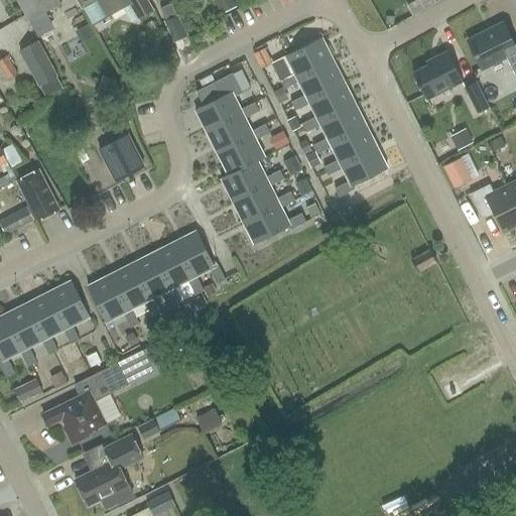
[(53,25),(45,9),(59,2),(58,0),(17,0),(36,35),(53,25)]
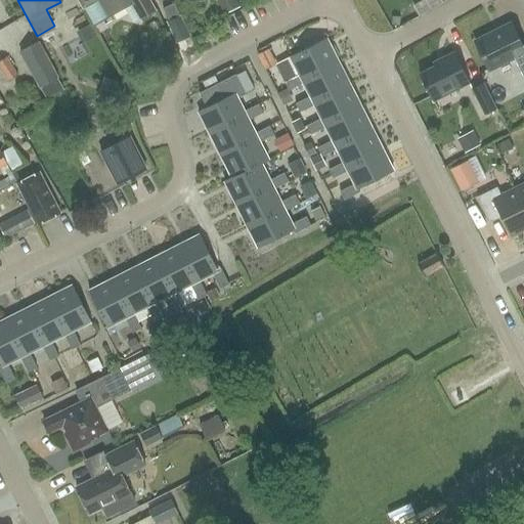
[(78,0),(92,26),(126,7),(134,23),(157,10),(150,0),(78,0)]
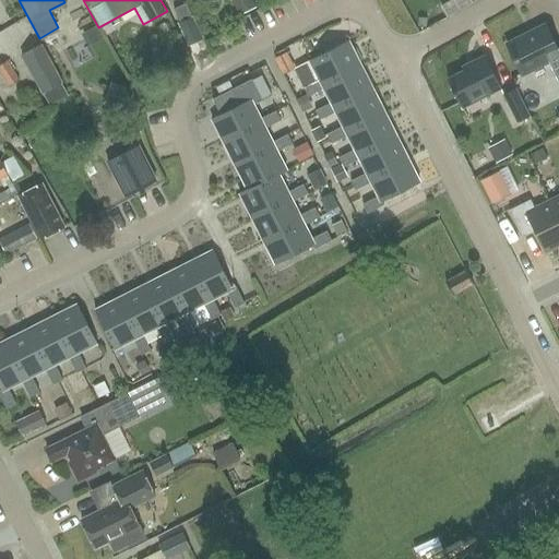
[(232,0),(240,16),(257,8),(252,0),(232,0)]
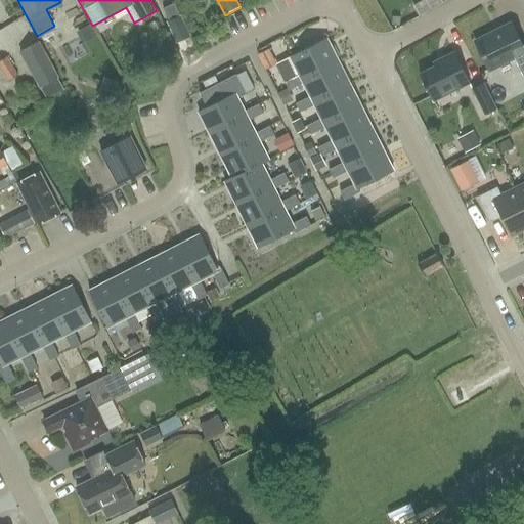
[(190,35),(181,15),(167,23),(176,42),(190,35)]
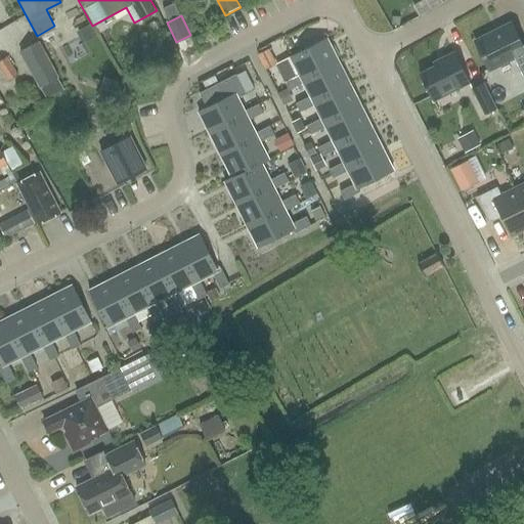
[(515,57),(523,74),(523,47),(512,24),(476,42),(489,70),(515,57)]
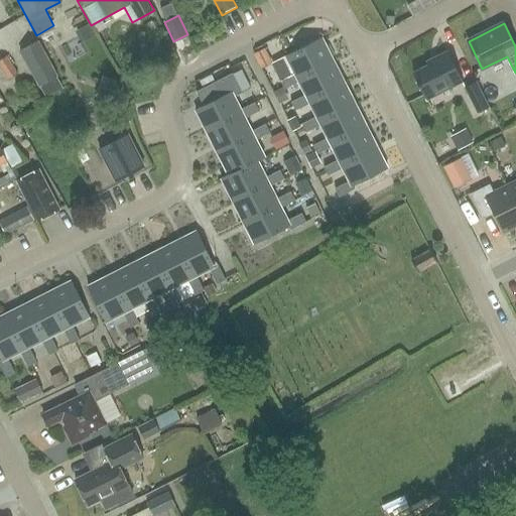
[(295,74),(281,81),(285,89),(299,82),(297,79),(334,60),(323,37),(286,55),(295,74)]
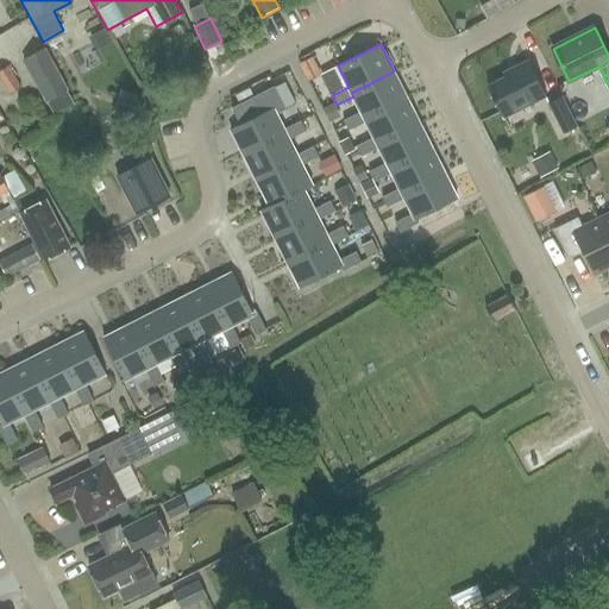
[(43,50),(22,62),(44,102),(45,102),(54,115),(73,105),(43,50)]
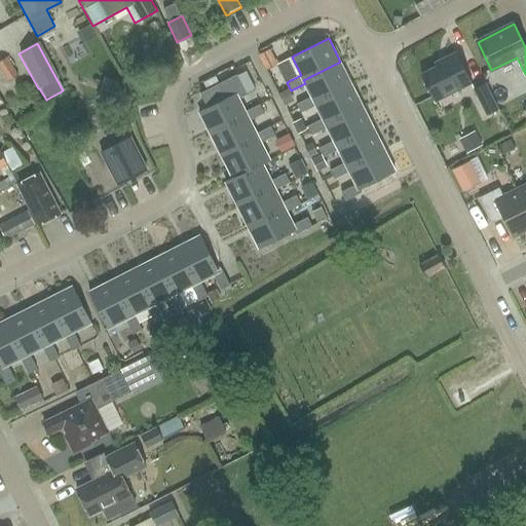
[(275,61),(270,50),(260,55),(265,66),(275,61)]
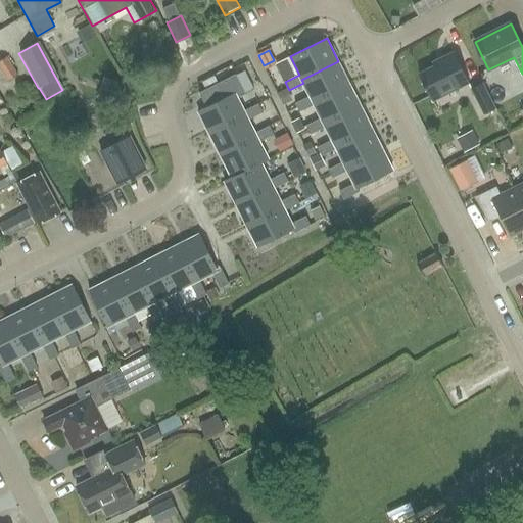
[(420,74),(433,101),(469,83),(454,52),(440,59),(442,62),(420,74)]
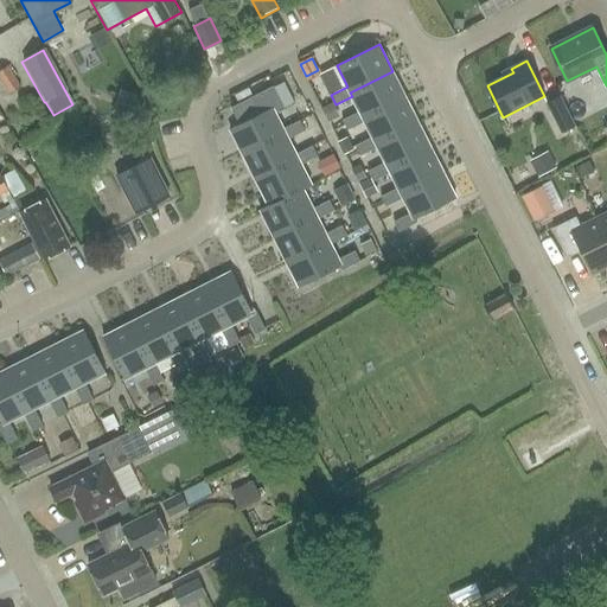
[(6,66),(0,70),(0,81),(8,94),(19,88),(6,66)]
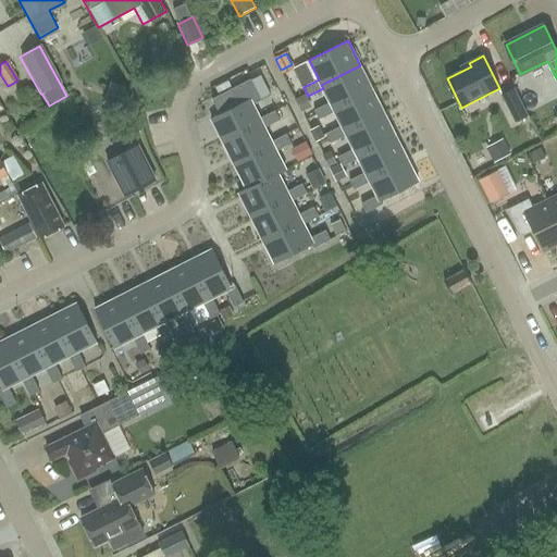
[(331,102),(314,110),(320,120),(335,112),(333,108),(372,88),(360,65),(321,85),(323,88),(331,102)]
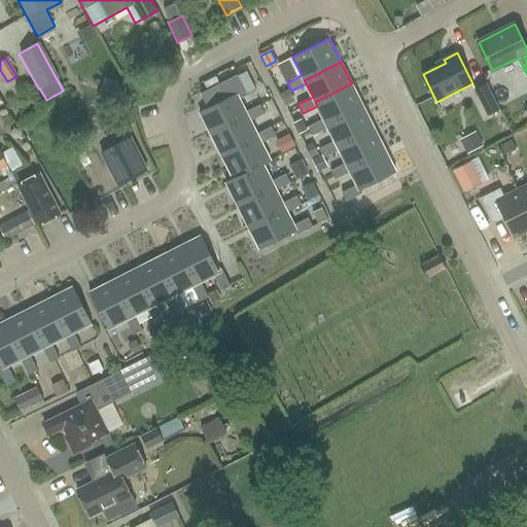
[(249,117),(251,120),(266,113),(261,105),(246,112),(240,99),(248,95),(247,94),(254,91),(248,78),(241,82),(238,75),(201,94),(208,108),(200,112),(212,136),(249,117)]
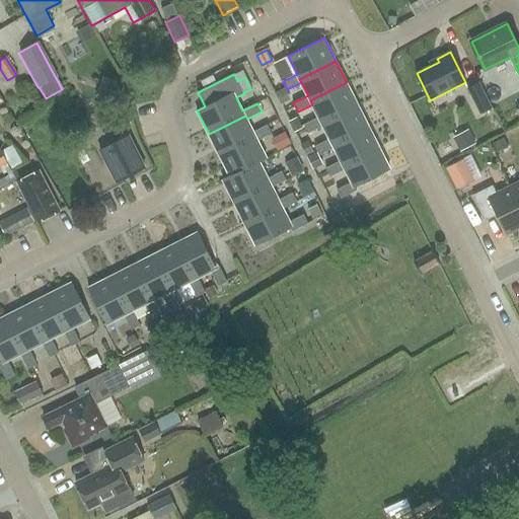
[(96,98),(119,105),(125,83),(102,77),(96,98)]
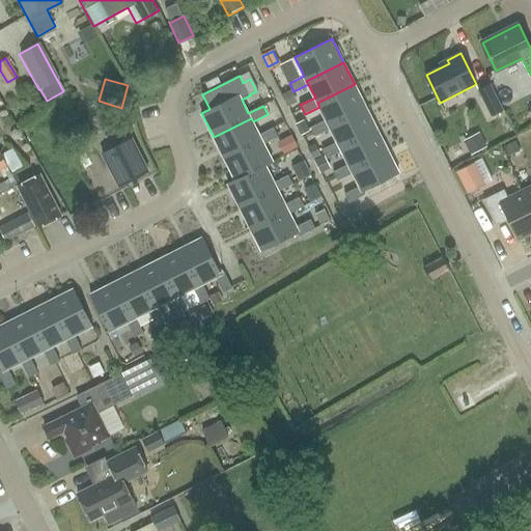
[(327,120),(311,128),(316,136),(331,129),(329,126),(366,107),(355,84),(317,103),(319,107),(327,120)]
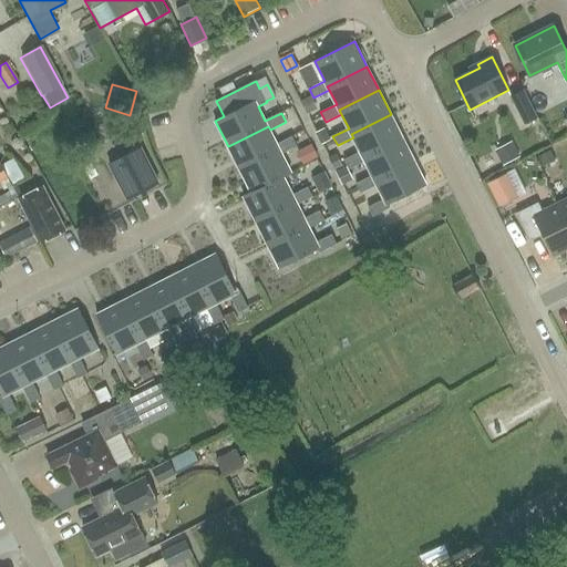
[(524,124),(537,117),(524,91),(511,98),(524,124)]
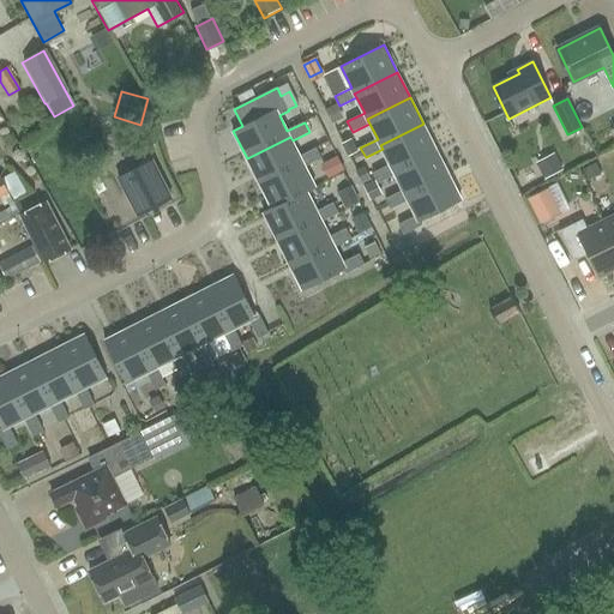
[(342,119),(336,107),(326,112),(333,124),(342,119)]
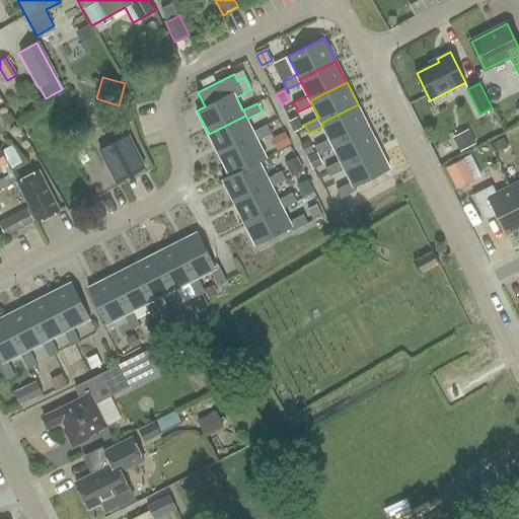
[(329,139),(315,146),(319,155),(335,148),(332,144),(369,126),(358,104),(321,123),(323,126),(329,139)]
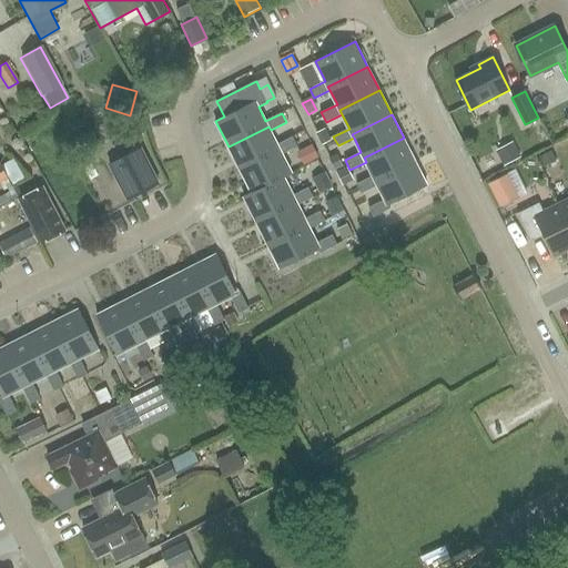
[(269,127),(229,146),(241,170),(281,150),(282,154),(298,146),(293,137),(277,144),(271,130),(269,127)]
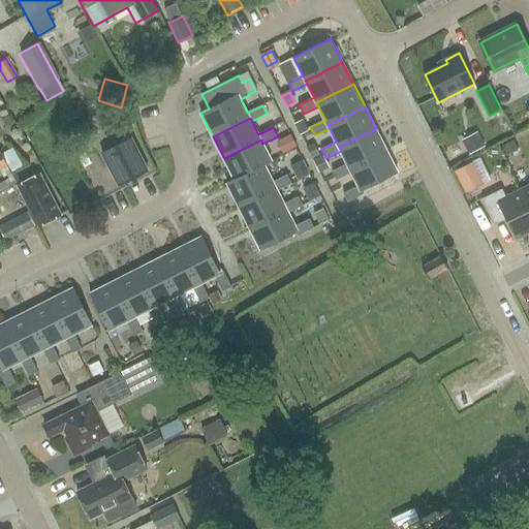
[(309,131),(303,120),(294,124),(301,135),(309,131)]
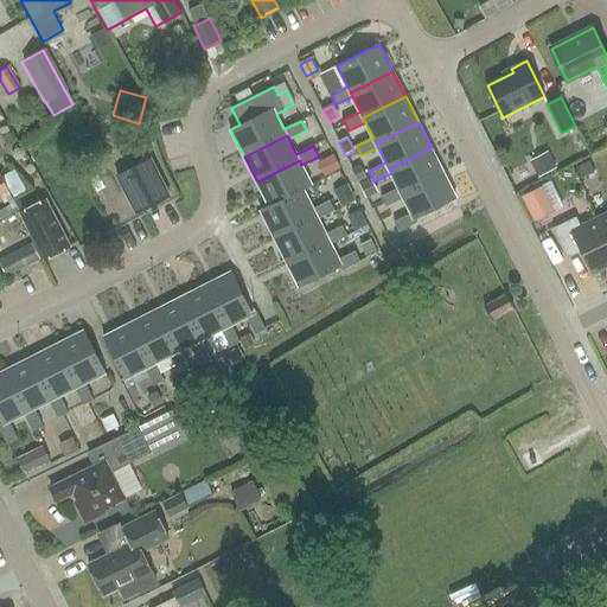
[(398,187),(382,197),(387,206),(404,198),(402,195),(445,172),(432,147),(389,168),(391,173),(398,187)]
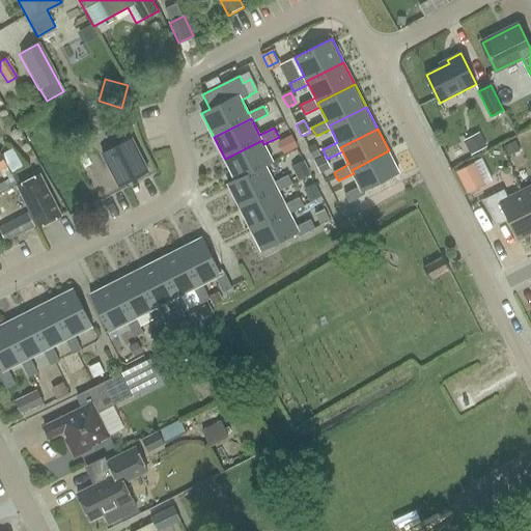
[(475,150),(491,143),(483,130),(469,137),(475,150)]
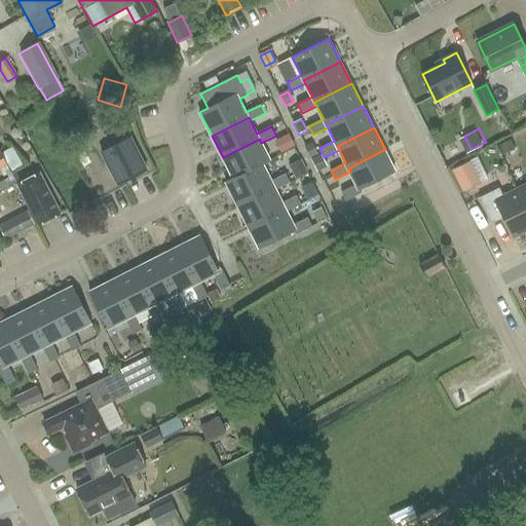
[(117,186),(149,171),(132,136),(101,152),(117,186)]
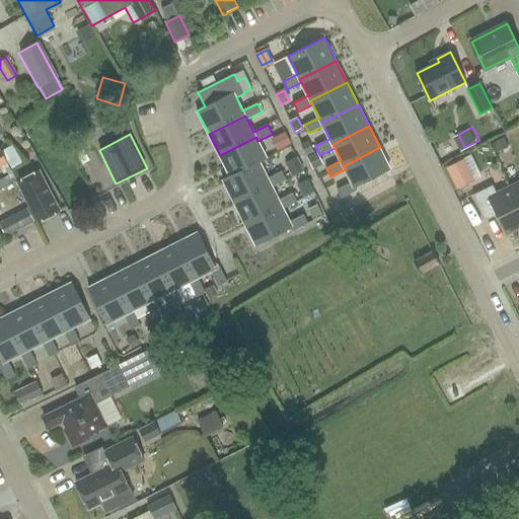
[(290,144),(285,134),(275,139),(280,149),(290,144)]
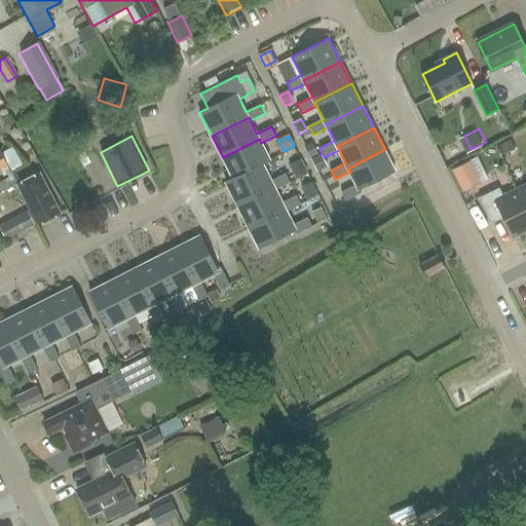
[(260,139),(223,157),(233,178),(233,179),(263,163),(263,164),(270,160),(261,143),(260,139)]
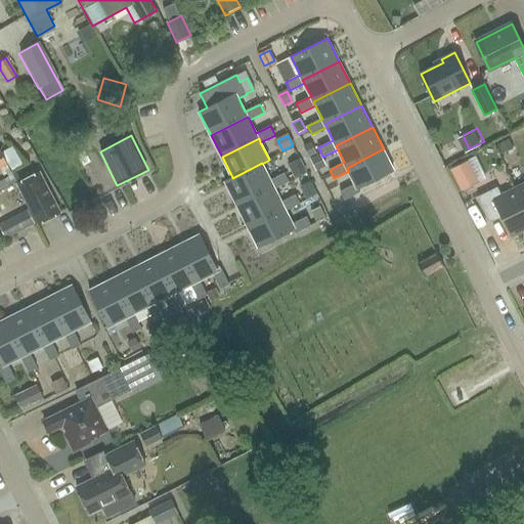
[(316,154),(311,143),(305,146),(310,157),(316,154)]
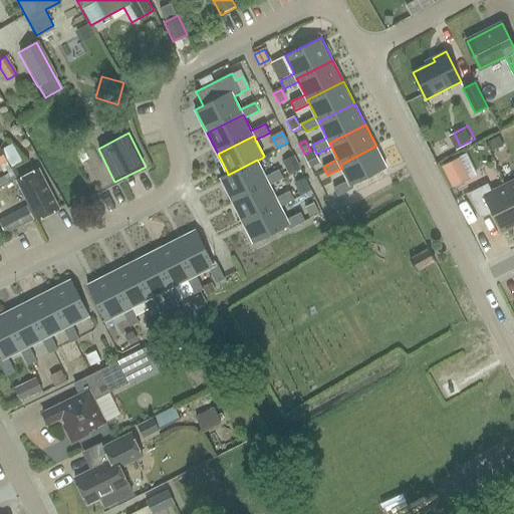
[(348,181),(334,188),(338,197),(353,189),(352,185),(387,168),(376,146),(340,165),(342,168),(348,181)]
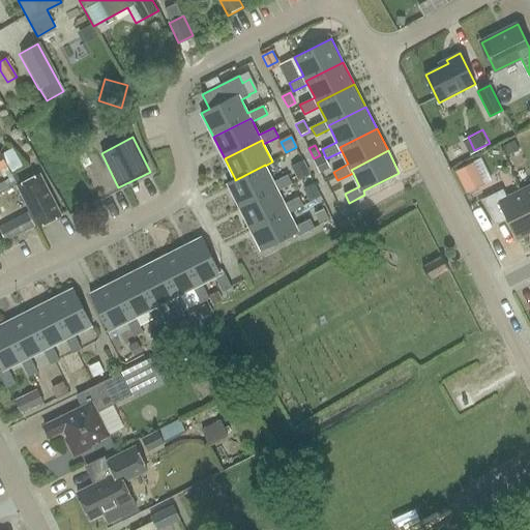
[(328,169),(323,158),(315,163),(320,173),(328,169)]
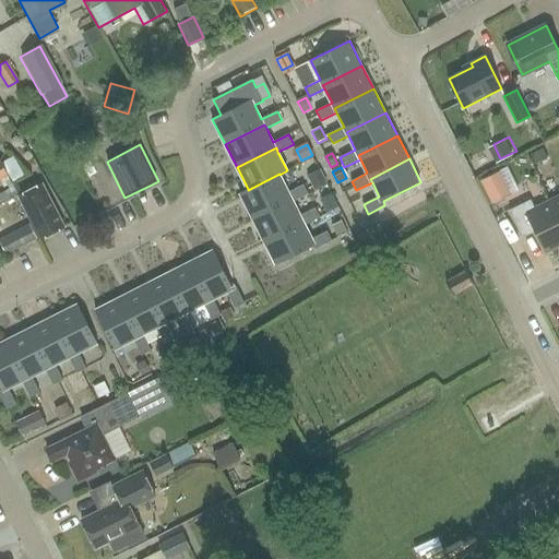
[(492,204),(510,194),(499,171),(480,180),(492,204)]
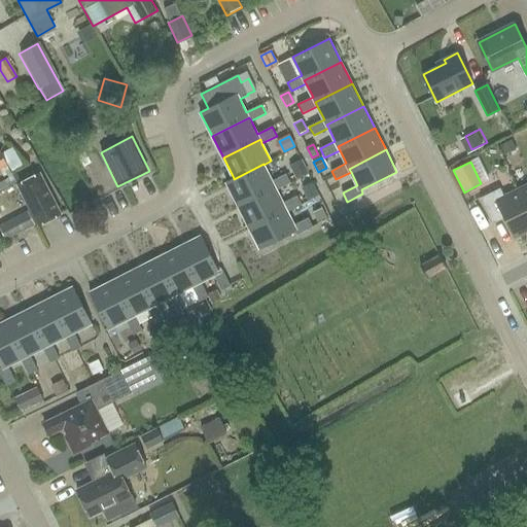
[(308,173),(303,163),(292,168),(297,178),(308,173)]
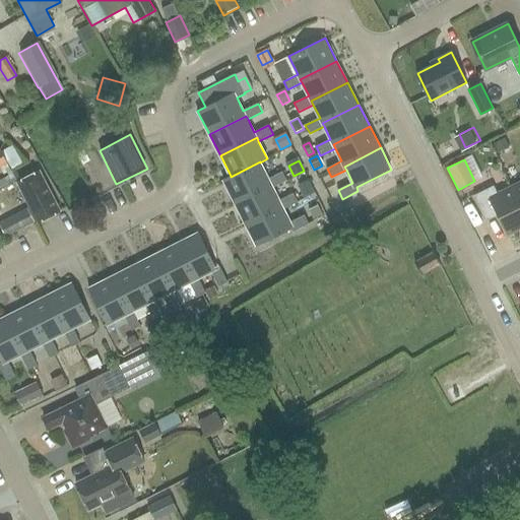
[(231,176),(223,180),(235,202),(271,184),(272,187),(287,180),(282,172),(268,179),(260,163),(260,161),(231,177),(231,176)]
